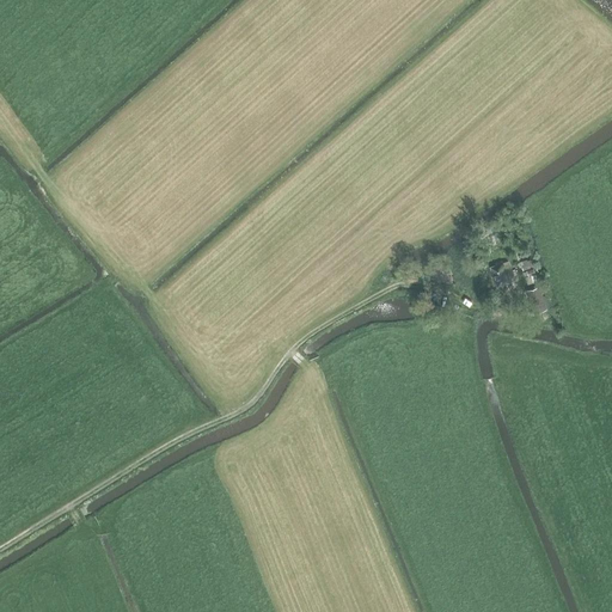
[(524,271),(533,268),(531,258),(520,262),(524,271)]
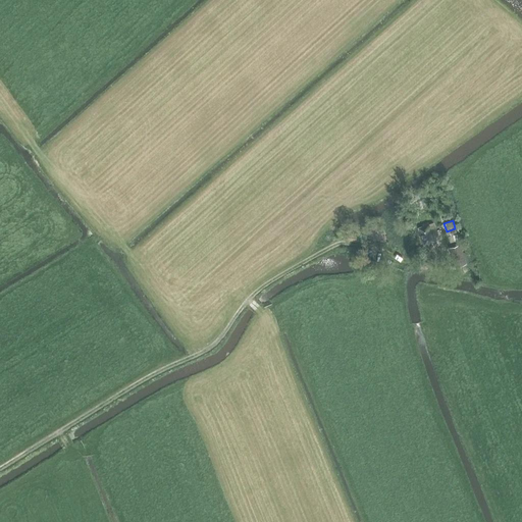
[(423,245),(439,240),(433,223),(418,228),(423,245)]
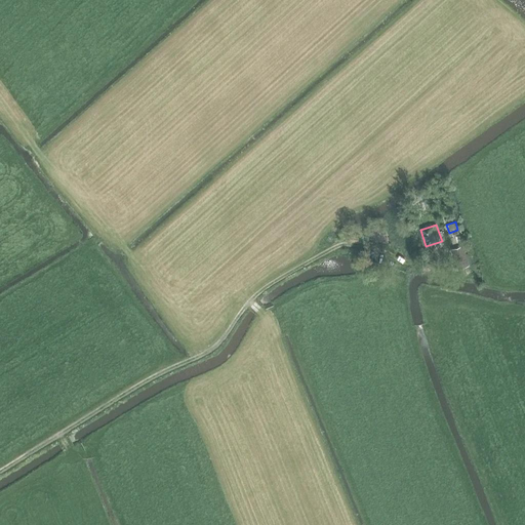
[(350,233),(349,241),(358,243),(359,234),(350,233)]
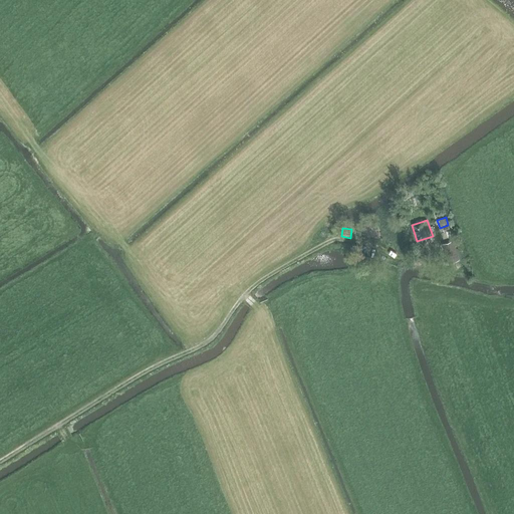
[(444,239),(453,236),(451,230),(442,233),(444,239)]
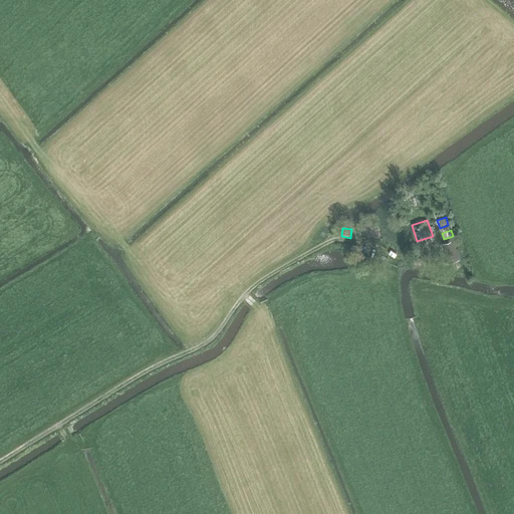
[(448,263),(459,260),(454,241),(443,244),(448,263)]
